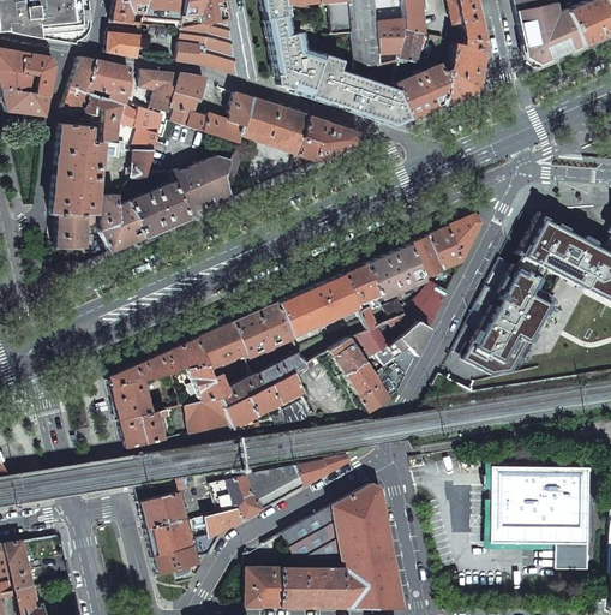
[(0,0),(0,27),(5,28),(7,28),(7,31),(31,36),(77,43),(77,41),(79,40),(84,37),(87,35),(89,31),(91,27),(91,24),(91,21),(93,21),(91,9),(90,0),(0,0)]
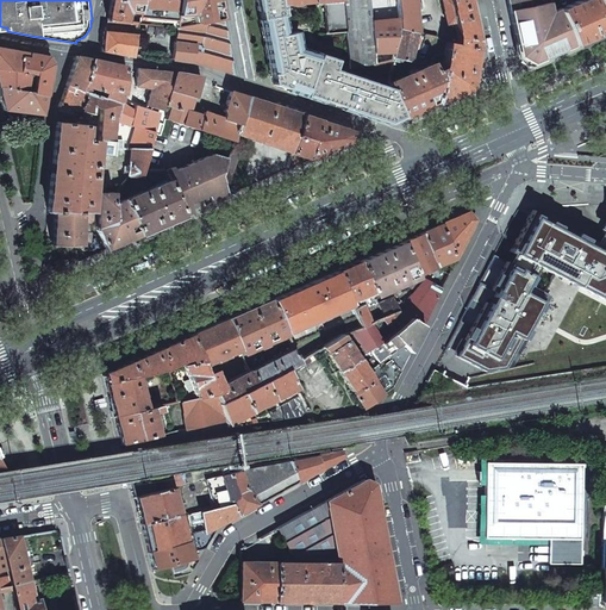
[(113,0),(113,5),(108,31),(138,35),(141,23),(129,22),(130,14),(132,14),(132,11),(143,11),(144,0),(113,0)]
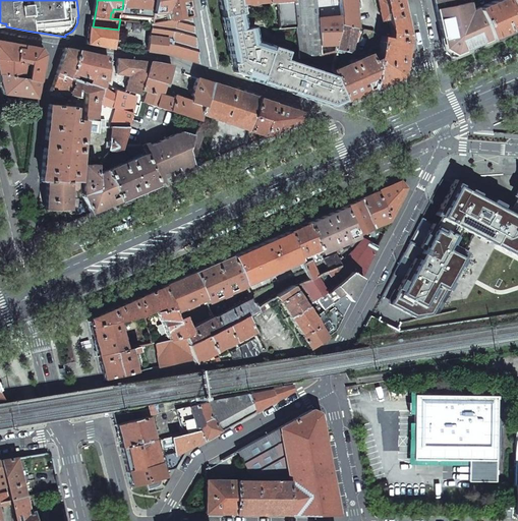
[(121,14),(151,17),(150,23),(153,23),(155,13),(155,0),(123,0),(122,9),(121,14)]
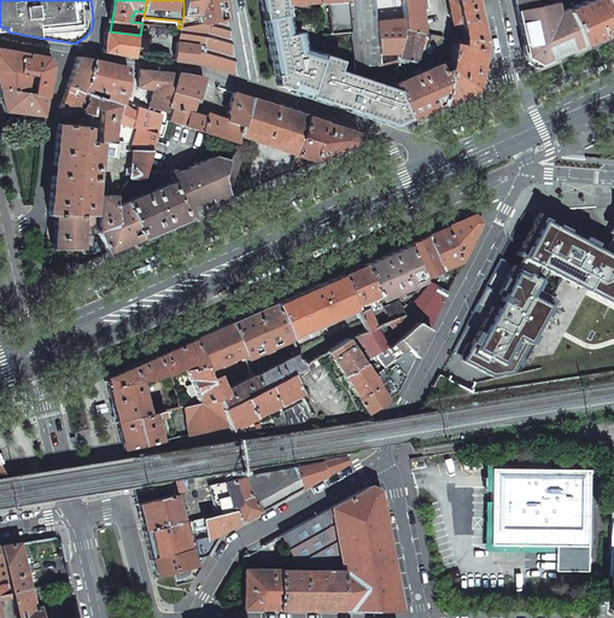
[(183,0),(183,16),(200,15),(200,17),(204,17),(205,23),(228,18),(224,0),(183,0)]
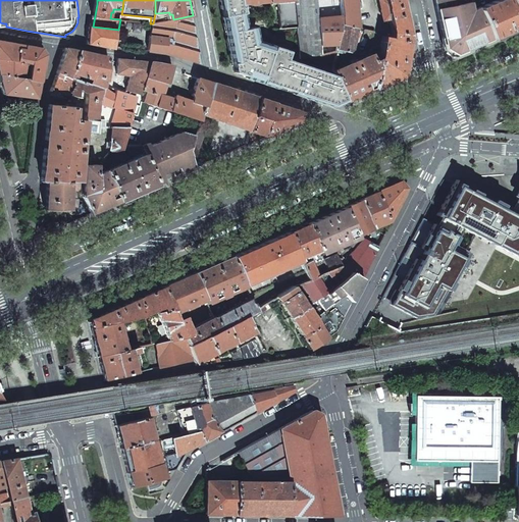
[(258,42),(256,25),(249,27),(245,4),(243,0),(220,0),(236,73),(335,107),(349,101),(335,70),(292,56),(294,49),(277,44),(276,47),(258,42)]
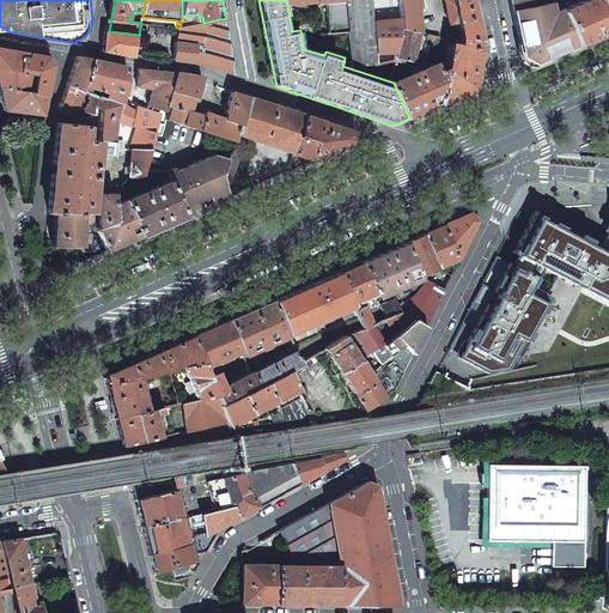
[(351,32),(347,0),(318,0),(320,1),(329,1),(332,34),(351,32)]
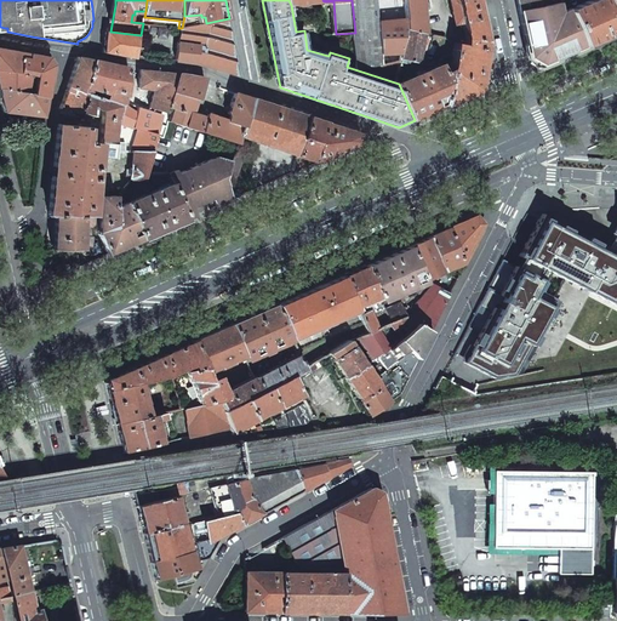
[(380,0),(352,0),(355,33),(359,70),(386,64),(384,55),(383,38),(382,21),(380,0)]
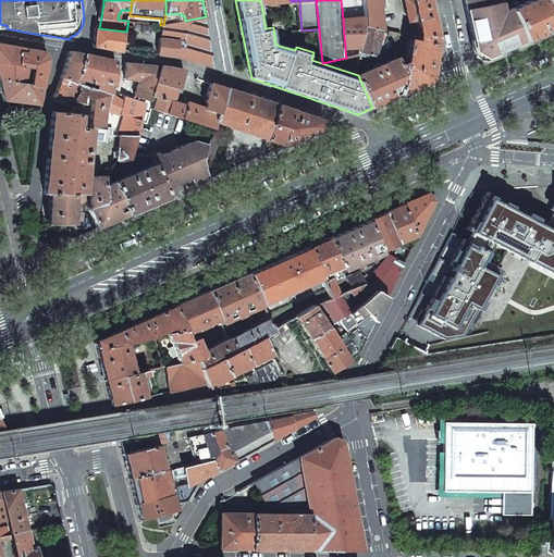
[(366,0),(369,17),(370,26),(385,31),(385,23),(382,0),(405,0),(410,22),(418,21),(421,33),(420,40),(410,38),(408,51),(402,95),(421,87),(434,81),(440,46),(441,37),(434,5),(432,0),(366,0)]
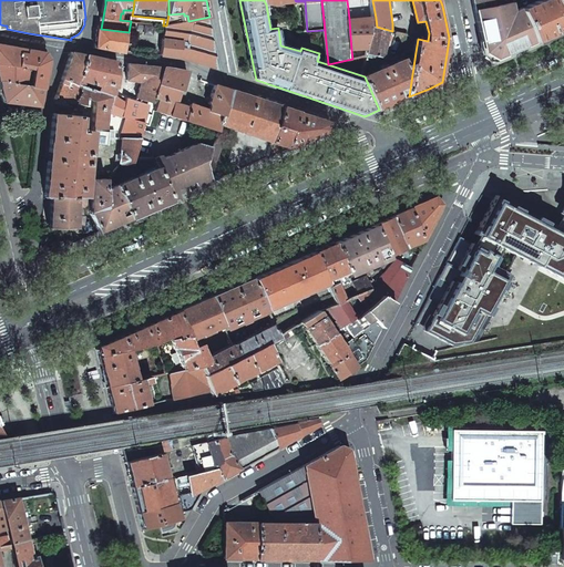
[(474,0),(477,10),(510,2),(510,0),(474,0)]
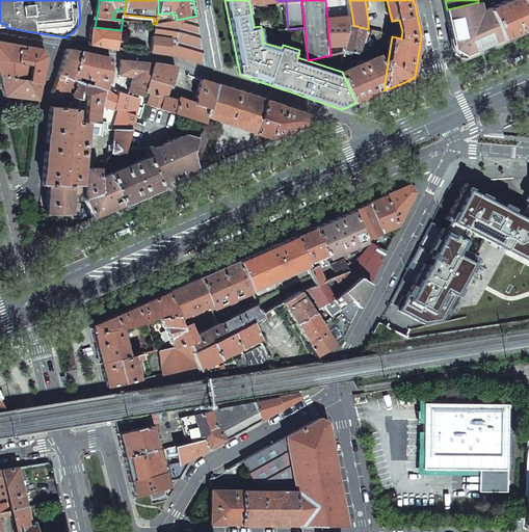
[(528,0),(507,0),(488,8),(502,38),(528,26),(528,0)]
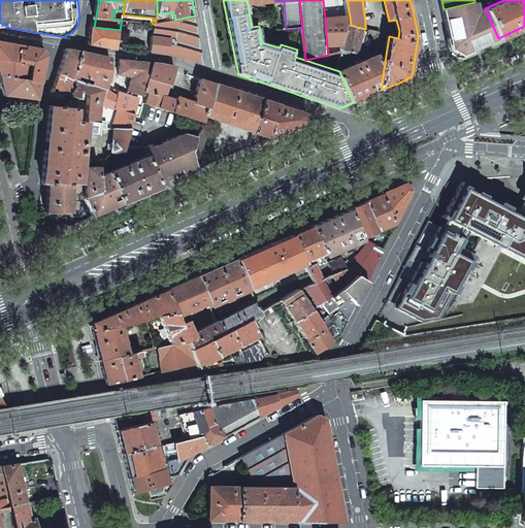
[(452,48),(462,55),(483,45),(498,38),(485,8),(477,12),(474,2),(444,9),(448,28),(452,48)]
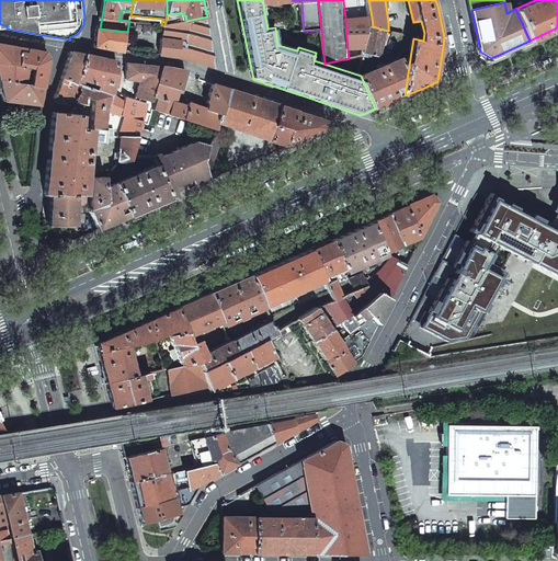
[(161,55),(183,58),(216,68),(217,66),(214,54),(207,16),(186,21),(164,25),(161,55)]
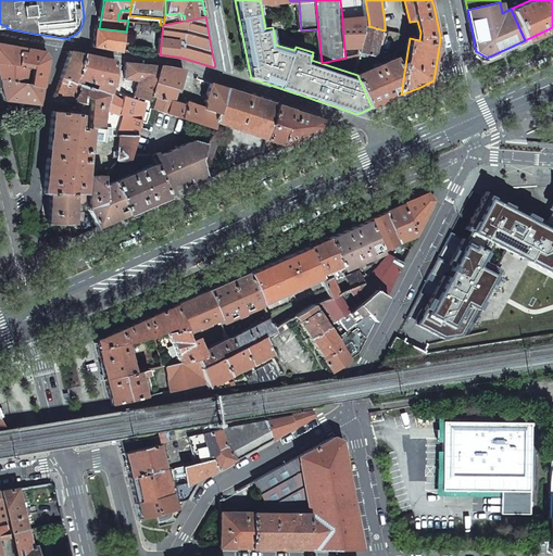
[(342,19),(343,34),(368,32),(369,26),(368,17),(342,19)]
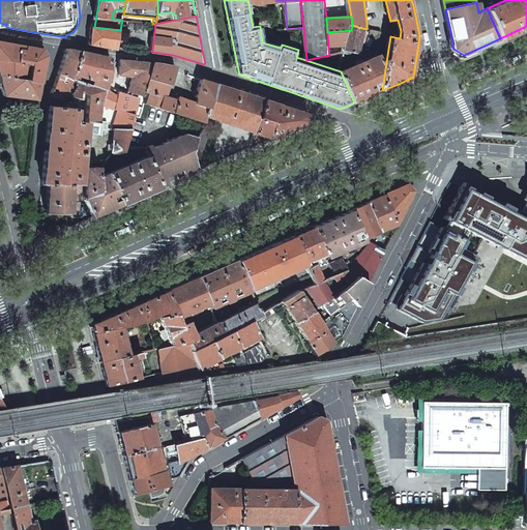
[(367,29),(373,30),(379,32),(380,25),(367,22),(367,29)]
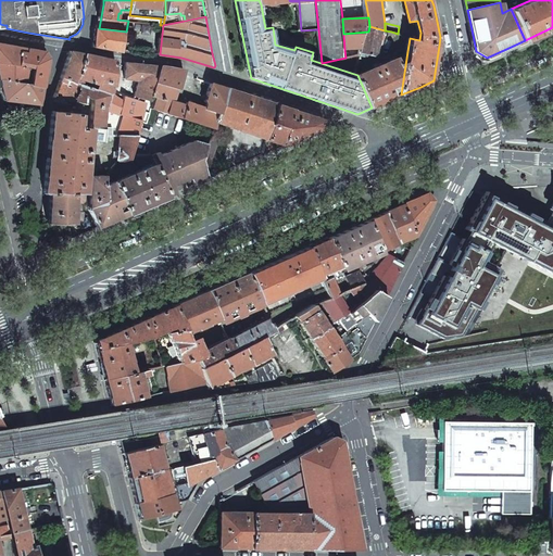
[(384,55),(391,32),(385,30),(369,26),(368,32),(364,47),(363,53),(378,57),(379,55),(384,55)]
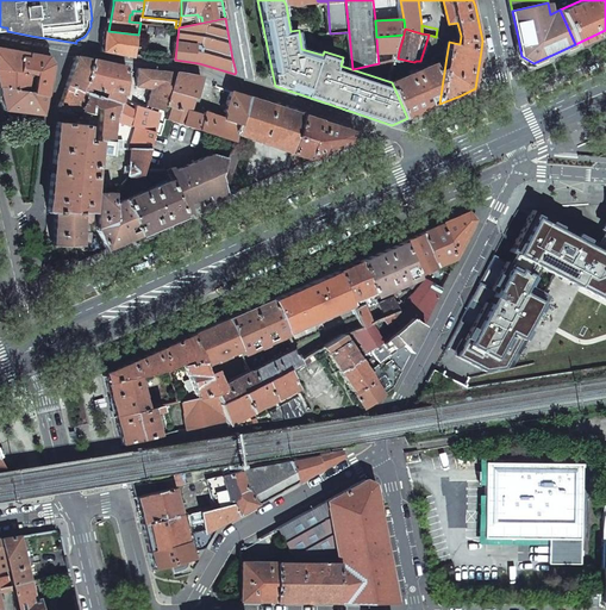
[(138,35),(108,31),(107,31),(106,51),(126,55),(136,57),(138,35)]
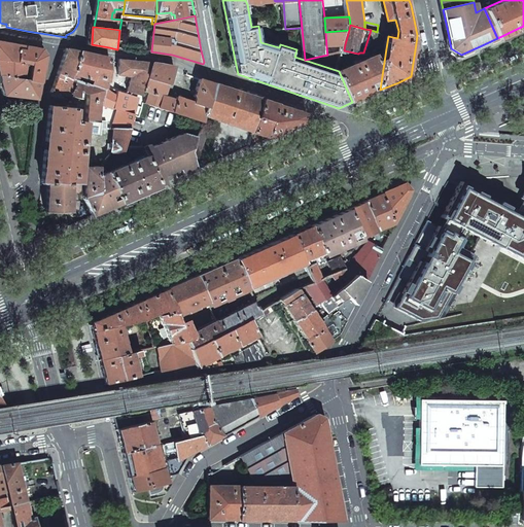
[(325,32),(326,46),(345,44),(349,30),(325,32)]
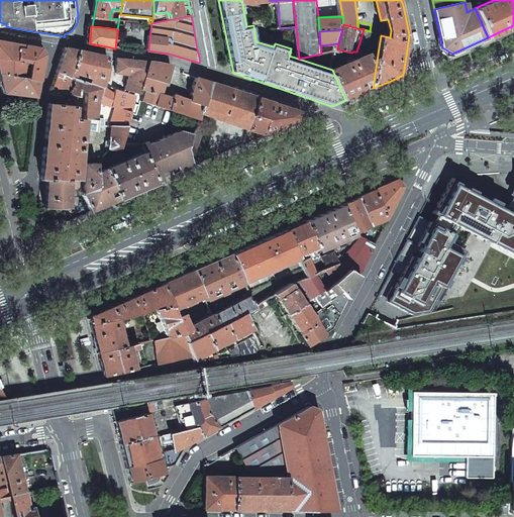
[(0,68),(1,75),(23,78),(26,62),(31,62),(29,78),(41,80),(44,66),(46,54),(42,47),(26,45),(9,42),(0,39),(0,68)]
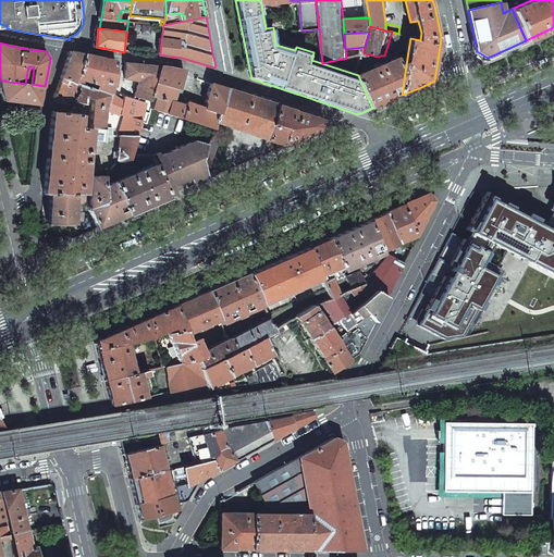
[(57,97),(56,103),(64,104),(65,99),(76,101),(82,85),(78,84),(87,54),(73,51),(64,75),(57,97)]
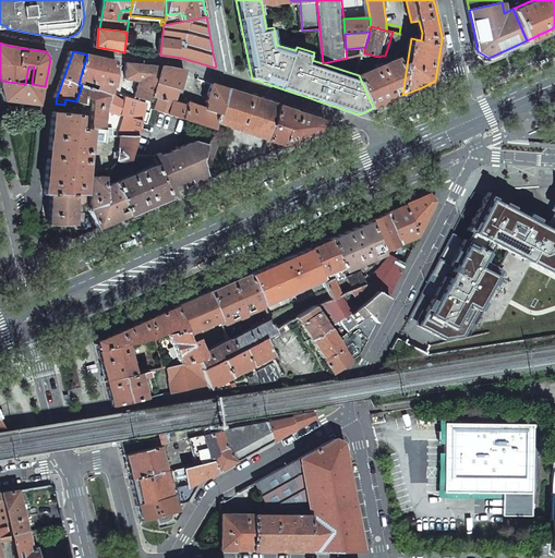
[(359,75),(373,108),(390,100),(402,95),(409,51),(399,51),(399,58),(382,64),(382,62),(373,67),(374,69),(359,75)]
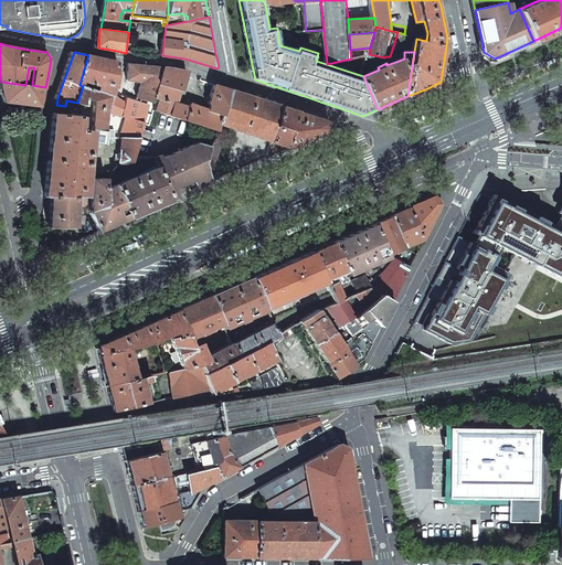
[(103,59),(88,55),(80,85),(83,86),(99,92),(103,82),(118,86),(119,62),(103,59)]
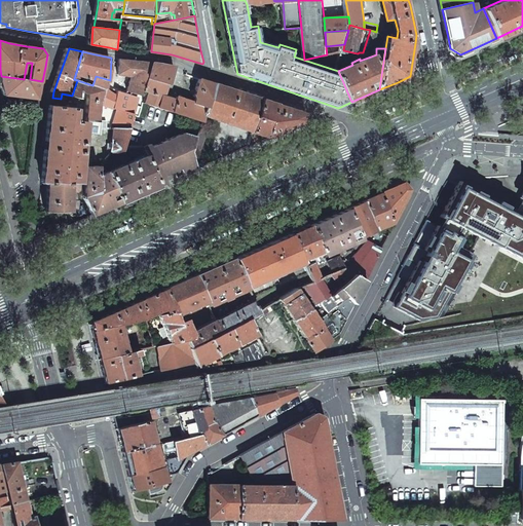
[(129,91),(144,96),(145,90),(154,63),(137,61),(120,60),(120,79),(128,80),(131,75),(136,76),(129,91)]
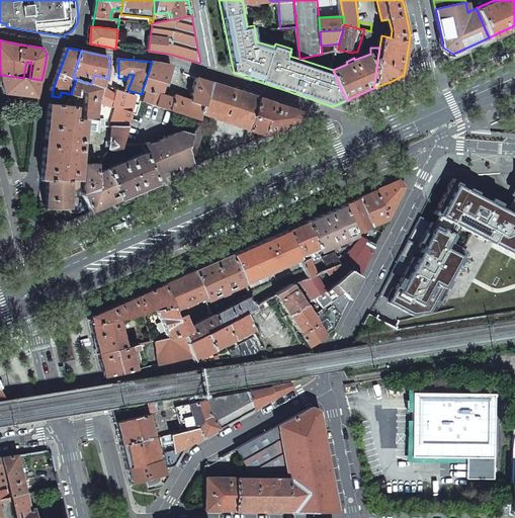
[(144,100),(200,119),(202,113),(212,82),(202,79),(198,78),(192,94),(194,96),(192,100),(175,94),(175,98),(163,95),(173,65),(161,63),(152,62),(143,89),(147,90),(144,100)]
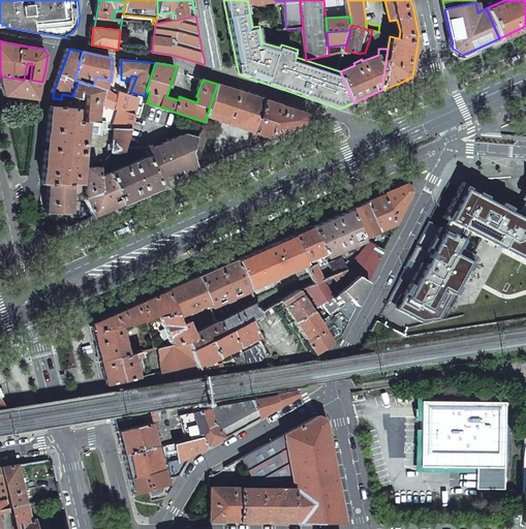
[(3,87),(5,95),(39,100),(42,82),(30,80),(24,80),(1,76),(3,87)]
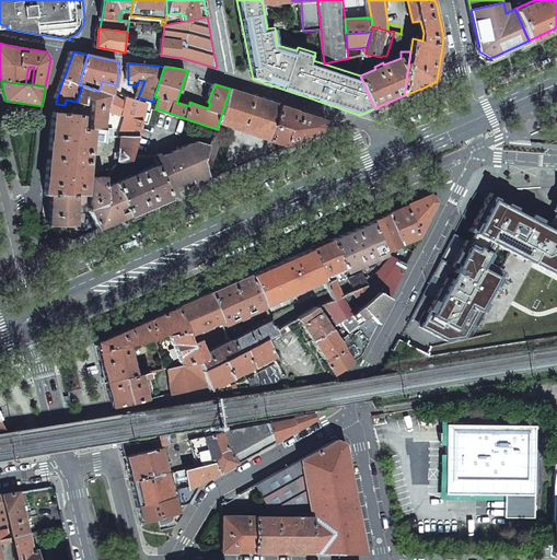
[(94,106),(92,128),(108,129),(109,111),(115,95),(117,86),(117,85),(102,81),(99,91),(82,85),(77,102),(94,106)]
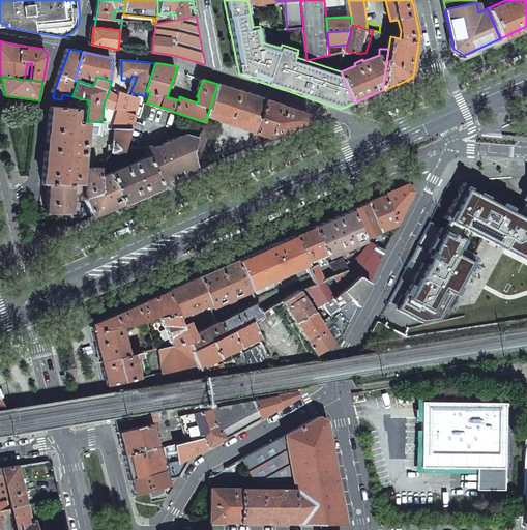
[(212,118),(257,131),(266,99),(239,91),(217,84),(207,116),(212,118)]
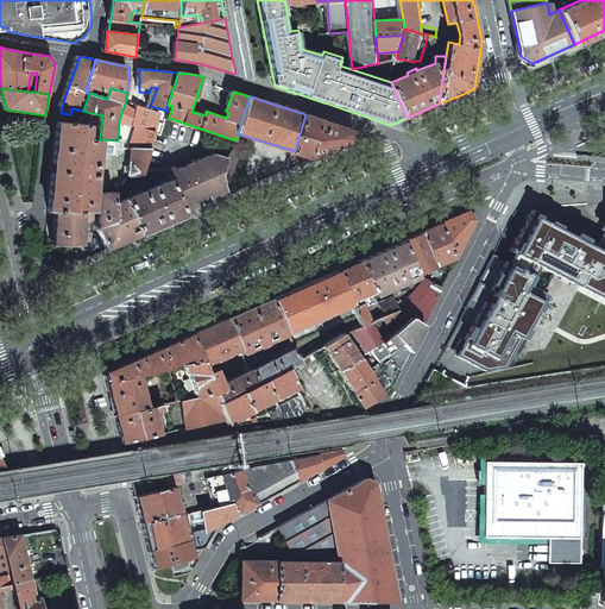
[(133,148),(153,148),(158,132),(163,112),(149,108),(139,105),(137,112),(125,104),(119,120),(118,140),(118,148),(120,148),(133,148)]
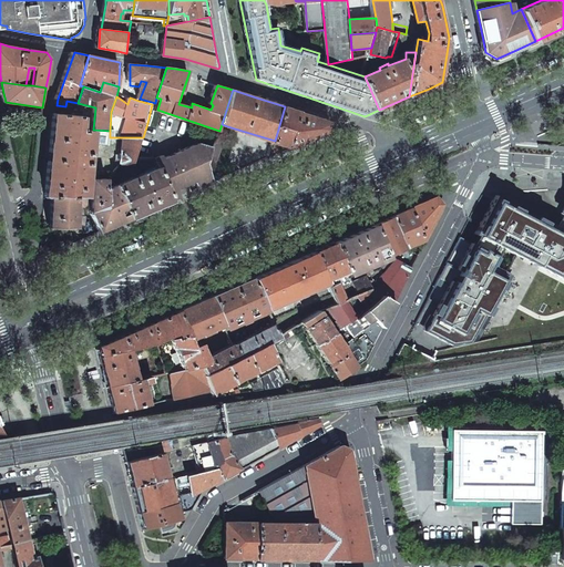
[(285,106),(275,141),(293,148),(315,138),(331,131),(331,122),(314,116),(285,106)]
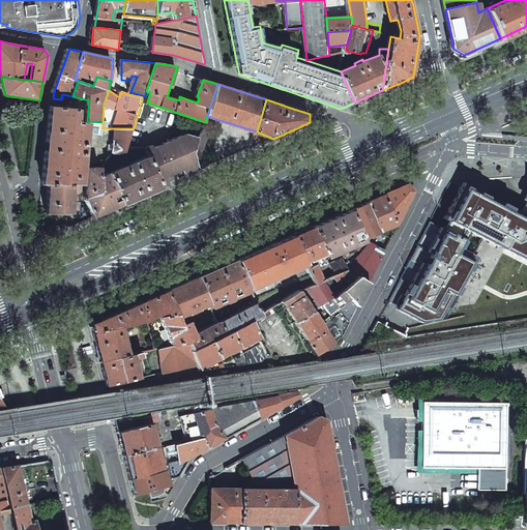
[(50,129),(44,184),(49,184),(49,183),(83,184),(84,168),(87,134),(101,135),(101,131),(105,131),(105,128),(103,128),(103,122),(87,121),(77,120),(78,111),(76,108),(54,106),(52,107),(50,129)]
